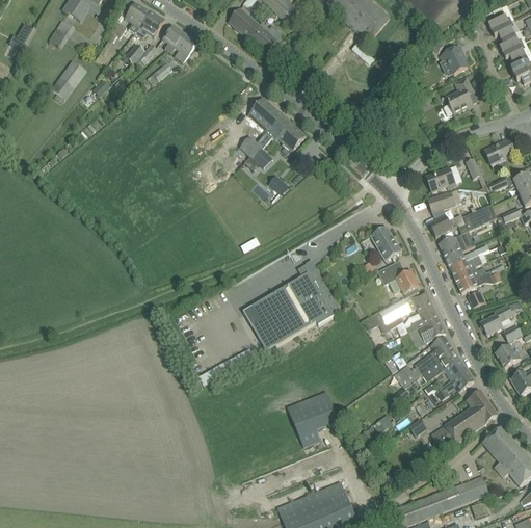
[(67,0),(61,8),(73,16),(82,2),(97,12),(101,6),(97,4),(99,0),(67,0)]
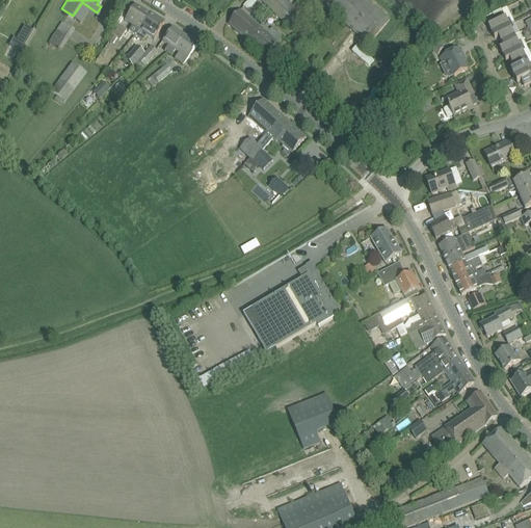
[(263,0),(272,8),(280,0),(263,0)]
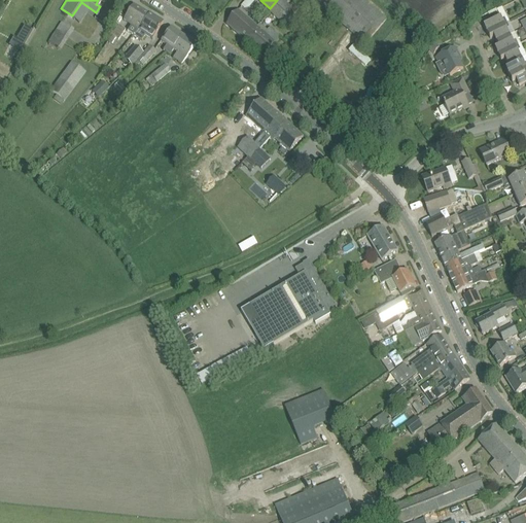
[(277,0),(270,8),(283,21),(297,5),(291,0),(277,0)]
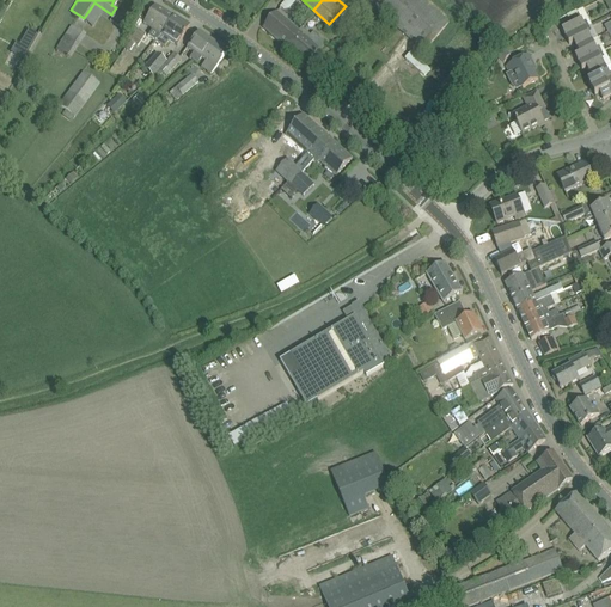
[(370,0),(422,47),(447,18),(440,12),(427,0),(370,0)]
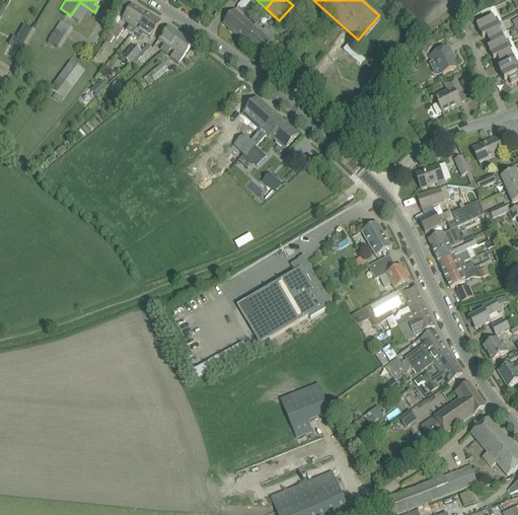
[(125,26),(132,31),(135,27),(146,10),(131,1),(122,16),(128,21),(125,26)]
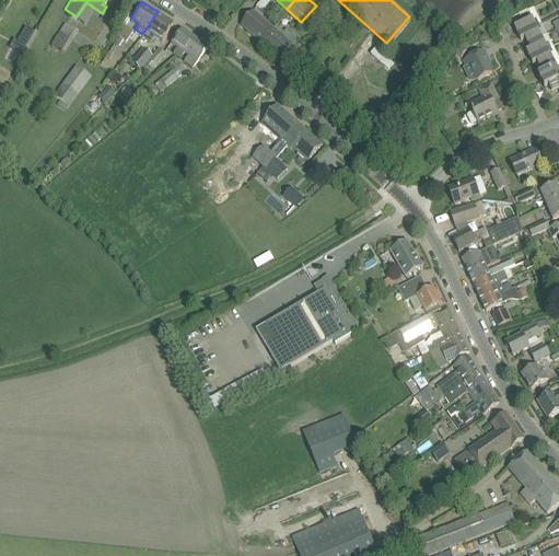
[(240,22),(260,39),(274,24),(253,8),(240,22)]
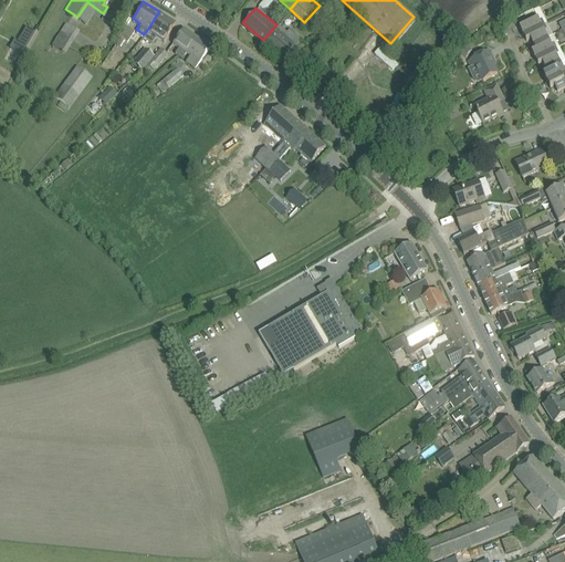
[(519,24),(522,31),(546,19),(544,14),(541,16),(537,17),(534,10),(520,17),(523,22),(519,24)]
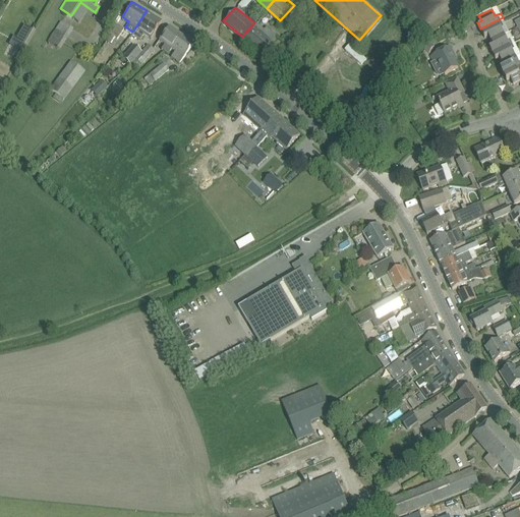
[(135,27),(132,32),(139,37),(142,32),(151,36),(156,27),(161,18),(147,10),(135,27)]
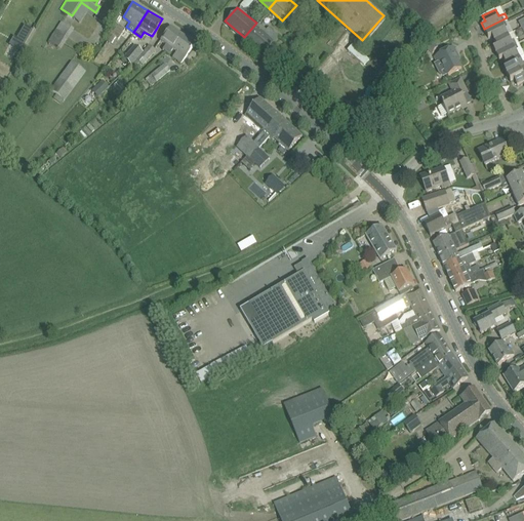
[(59,17),(46,38),(59,46),(73,26),(59,17)]
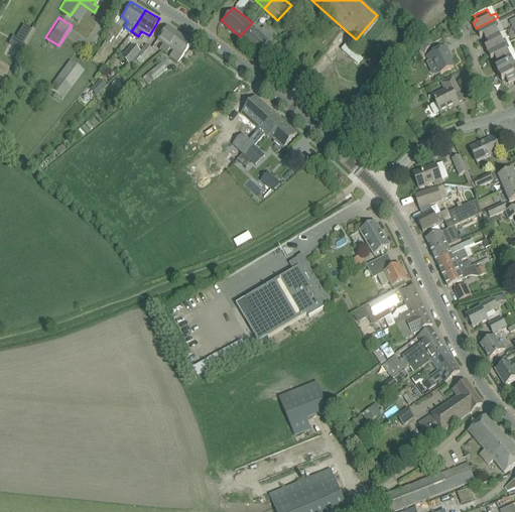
[(483,32),(485,37),(504,28),(498,17),(476,28),(479,34),(483,32)]
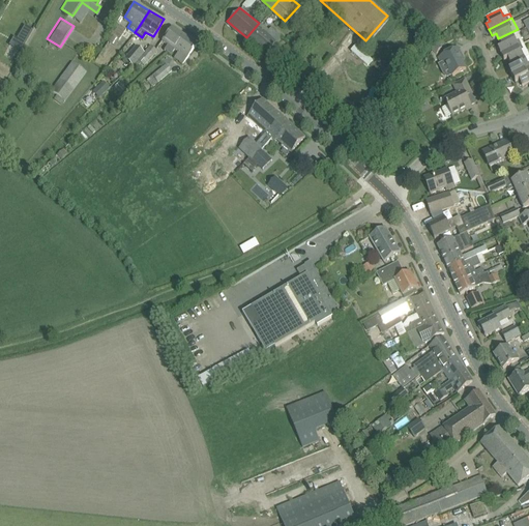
[(108,29),(112,32),(108,38),(114,42),(118,36),(125,26),(114,19),(108,29)]
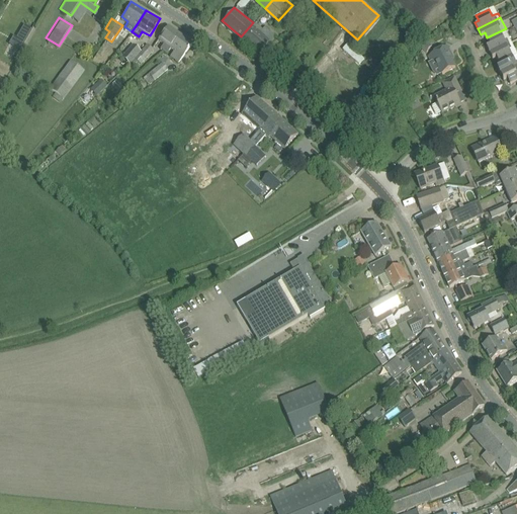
[(253,22),(241,36),(259,53),(275,33),(264,24),(262,26),(255,20),(253,22)]
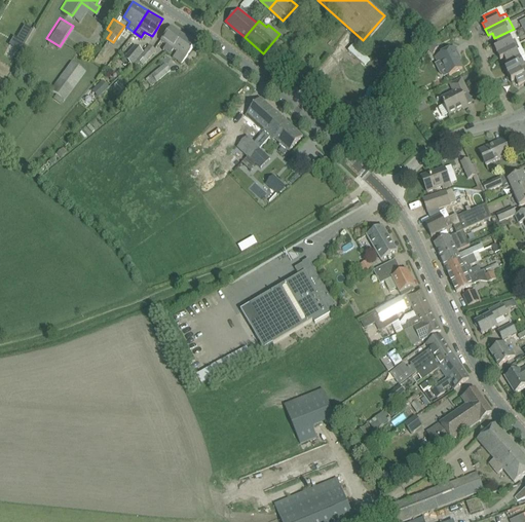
[(24,23),(15,35),(24,40),(31,27),(24,23)]
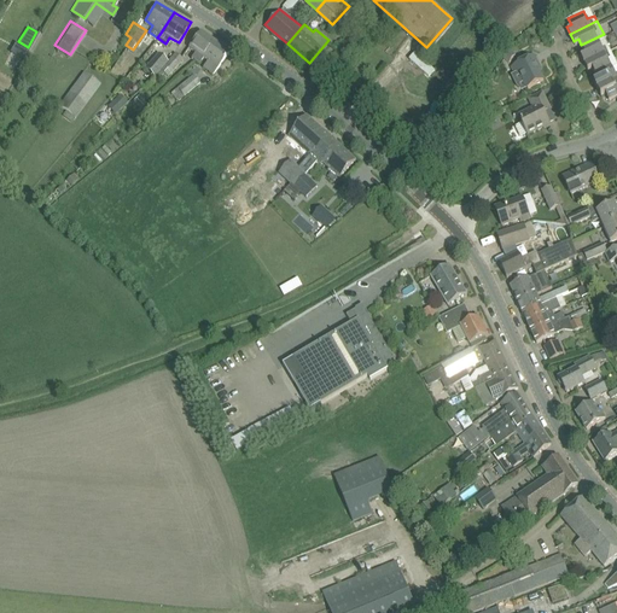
[(203,54),(215,38),(199,28),(187,44),(195,48),(191,54),(198,60),(203,54)]
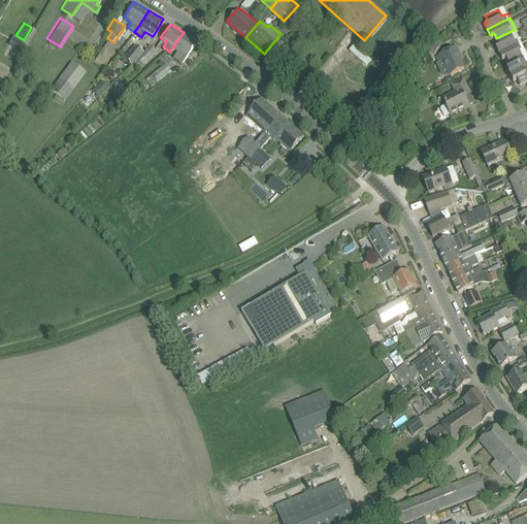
[(495,45),(498,52),(518,41),(521,40),(516,29),(496,38),(499,43),(495,45)]
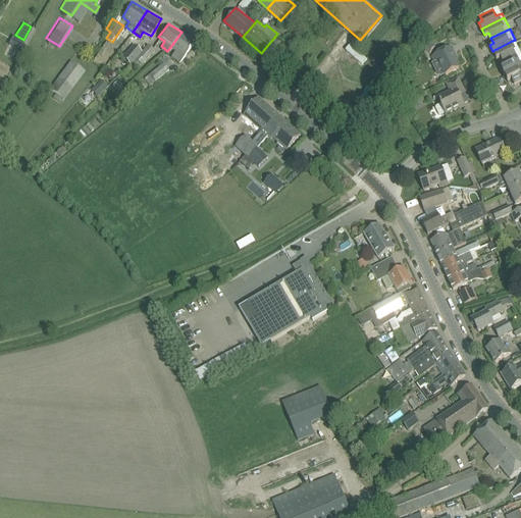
[(181,32),(171,46),(175,49),(171,54),(179,60),(194,41),(181,32)]
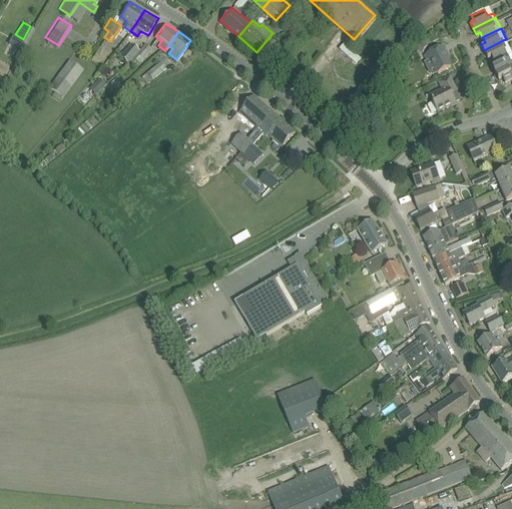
[(422,49),(427,42),(422,39),(417,45),(422,49)]
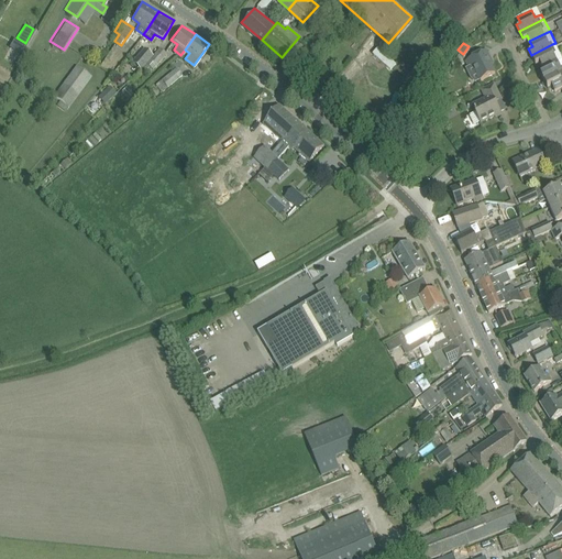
[(539,58),(541,65),(555,57),(552,51),(554,50),(552,44),(531,55),(535,61),(539,58)]
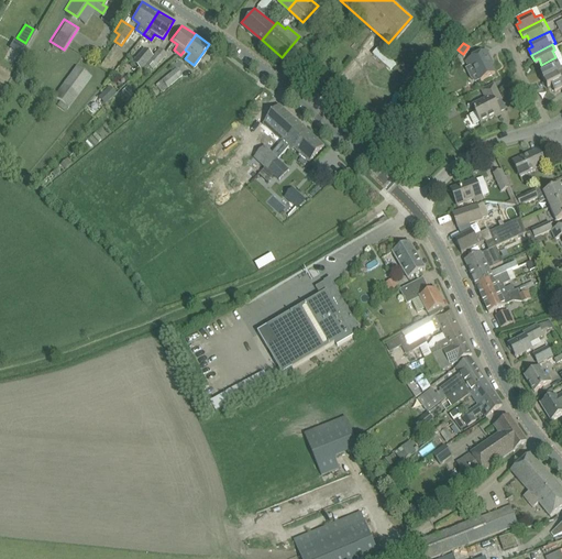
[(135,70),(140,66),(153,52),(143,45),(131,58),(138,64),(132,67),(135,70)]
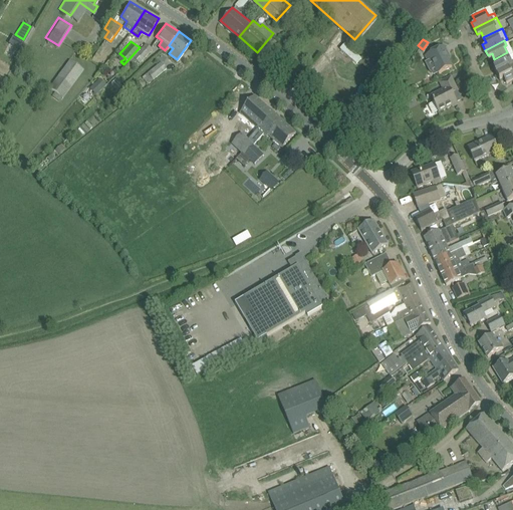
[(140,48),(140,47),(127,60),(131,62),(135,57),(138,60),(151,46),(146,41),(140,48)]
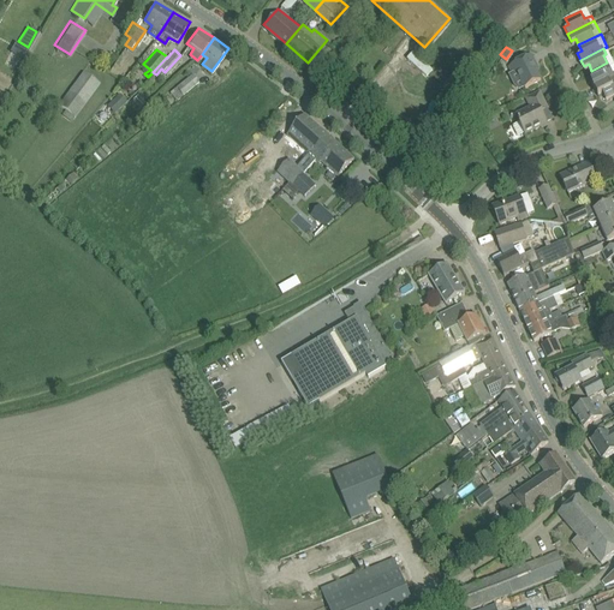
[(537,65),(534,58),(530,51),(507,63),(511,70),(516,67),(524,84),(540,76),(535,66),(537,65)]
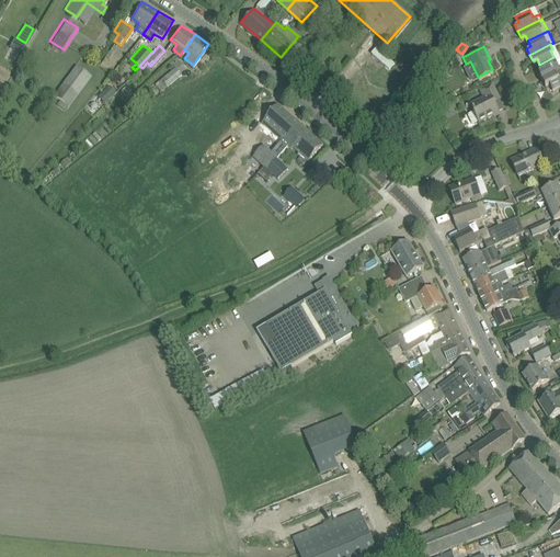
[(538,72),(541,79),(559,68),(559,64),(559,63),(557,65),(553,57),(539,65),(543,70),(538,72)]
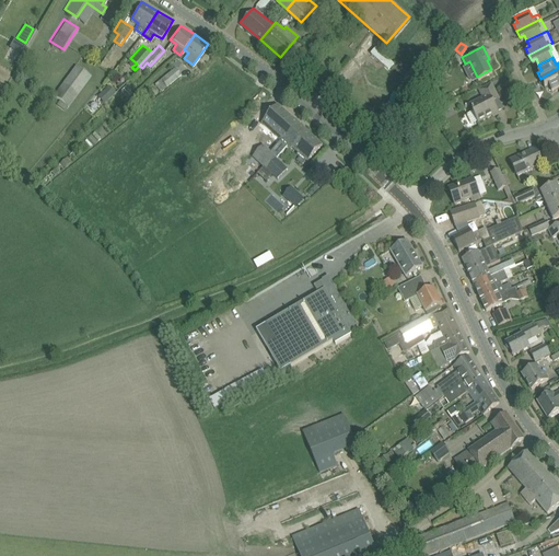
[(346,77),(339,84),(351,96),(361,85),(367,83),(365,81),(370,79),(368,76),(380,70),(374,60),(350,72),(351,73),(348,78),(346,77)]
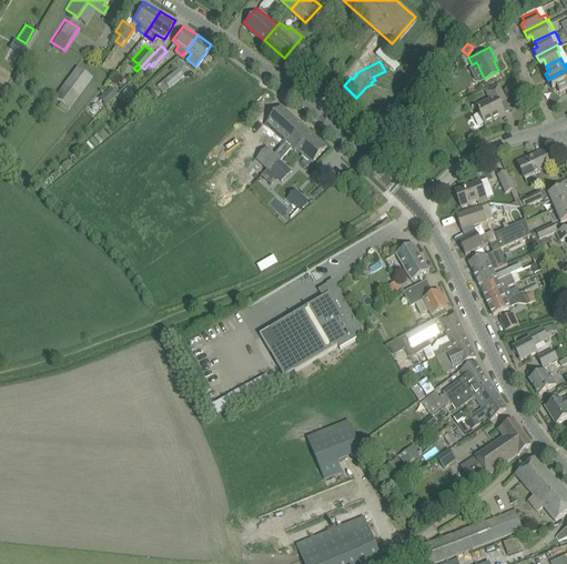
[(69,106),(92,74),(76,62),(53,93),(60,98),(57,102),(66,109),(69,104),(69,106)]
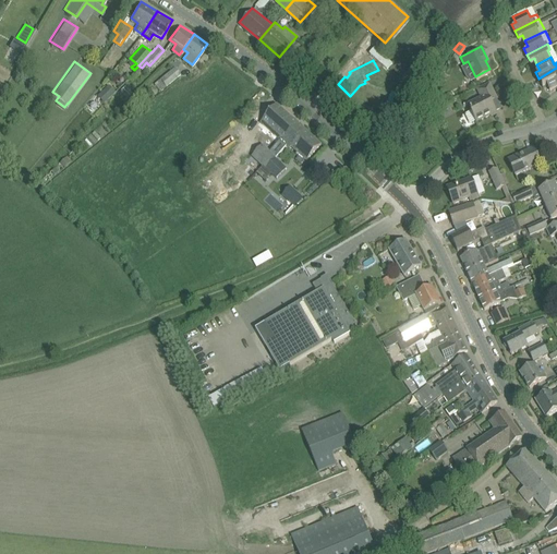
[(342,63),(336,71),(343,77),(350,70),(342,63)]
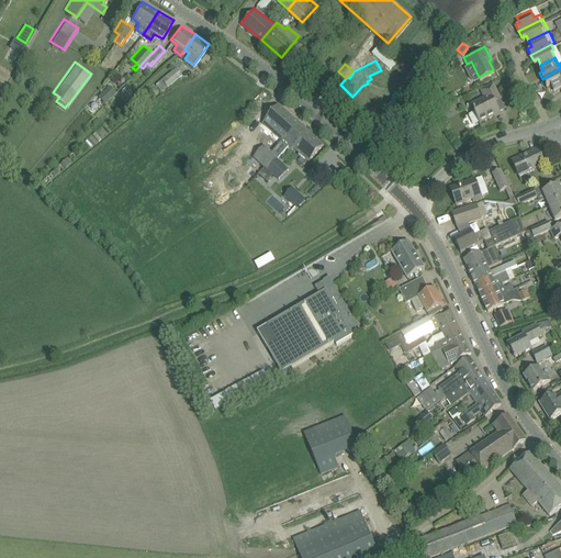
[(155,80),(161,89),(181,73),(176,65),(155,80)]
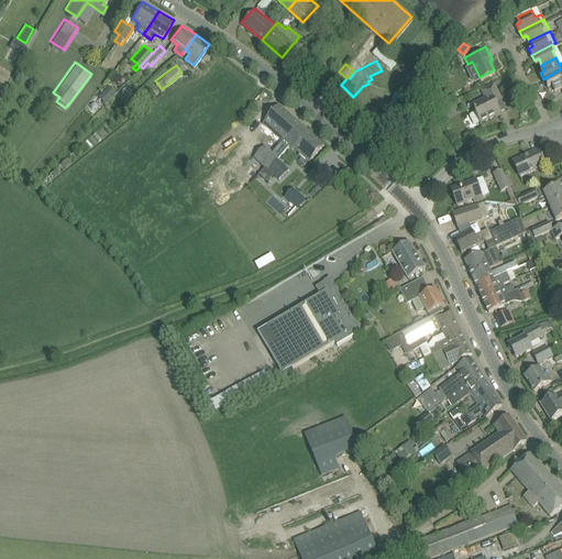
[(561,68),(543,79),(547,85),(550,83),(553,89),(561,84),(561,68)]
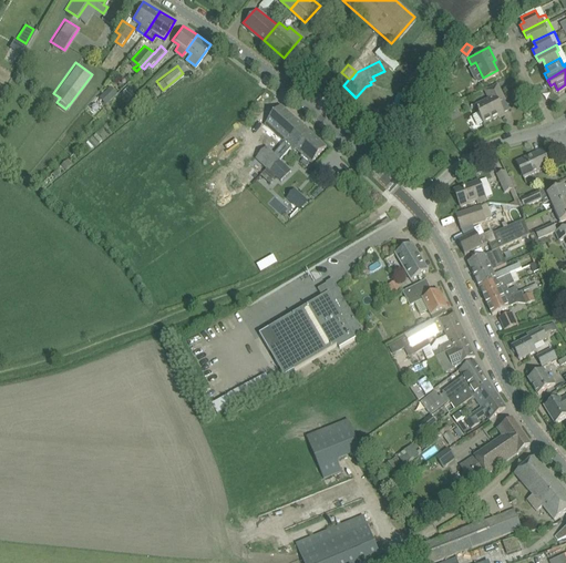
[(474,104),(477,110),(472,112),(477,122),(483,120),(483,121),(503,111),(497,100),(504,96),(496,82),(484,88),(489,96),(474,104)]
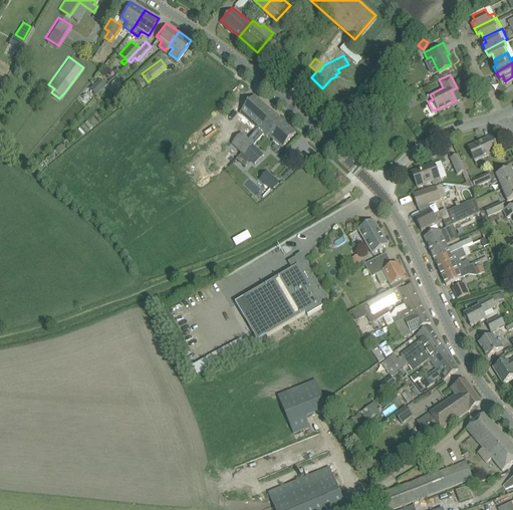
[(98,76),(88,86),(93,91),(104,81),(98,76)]
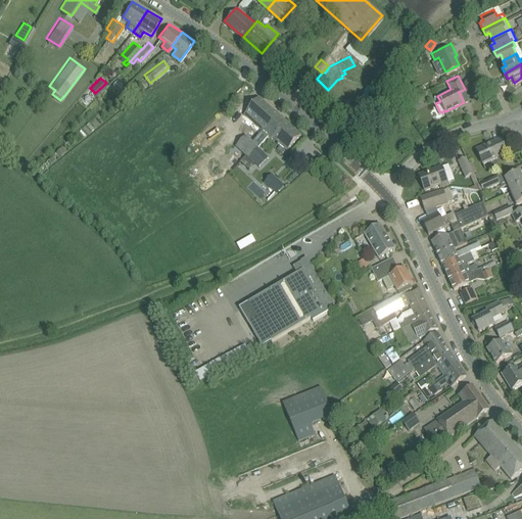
[(244,111),(266,131),(280,114),(258,95),(251,102),(244,111)]
